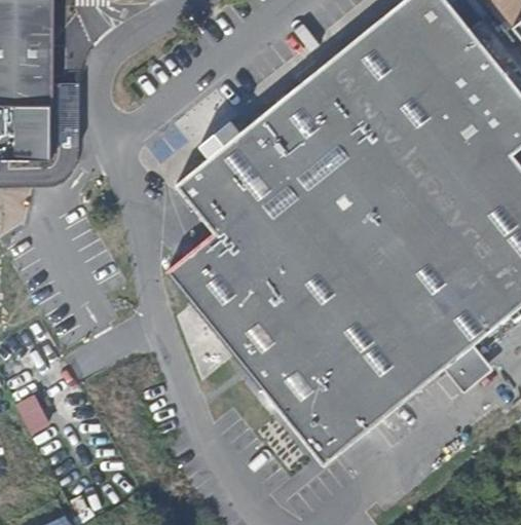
[(0,160),(51,160),(52,0),(0,0),(0,160)]
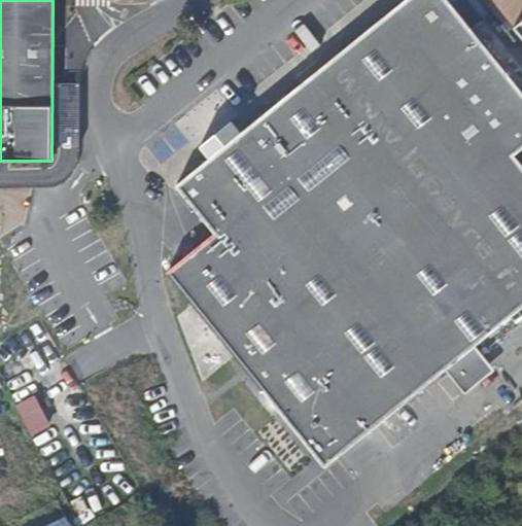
[(402,0),(374,24),(337,54),(240,132),(232,120),(229,117),(199,143),(201,146),(209,156),(175,184),(181,193),(215,233),(181,260),(168,272),(326,466),(344,452),(374,427),(425,386),(446,369),(476,345),(521,306),(521,164),(514,154),(521,147),(521,91),(471,28),(447,0),(402,0)]
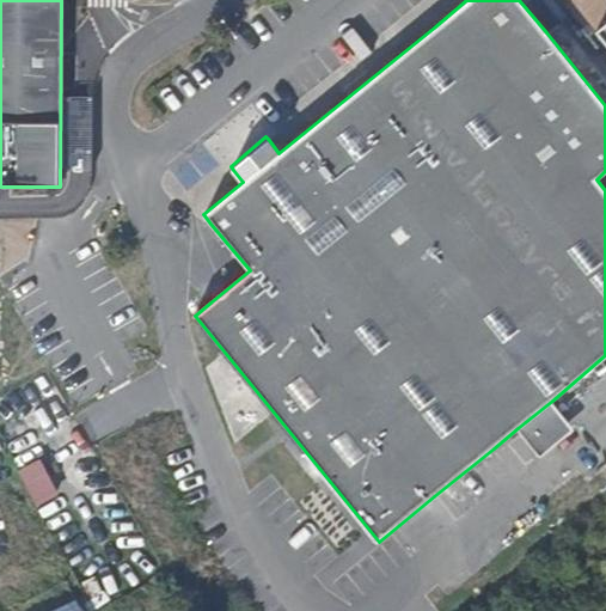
[(536,448),(569,421),(552,401),(518,428),(536,448)]
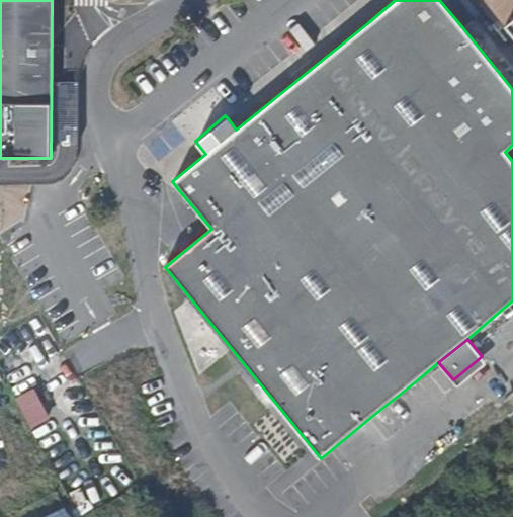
[(485,361),(482,356),(453,379),(458,385),(485,361)]
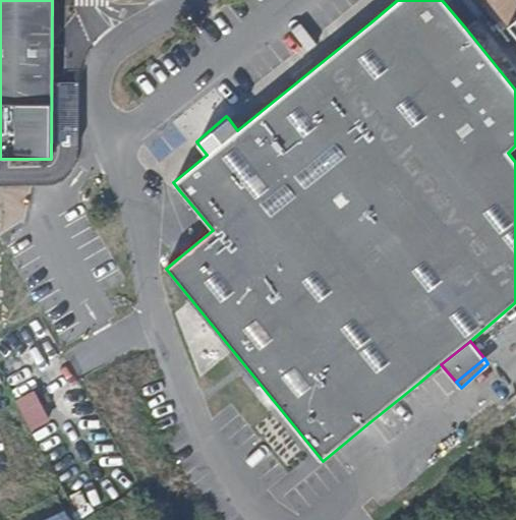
[(29,389),(10,400),(27,428),(46,418),(29,389)]
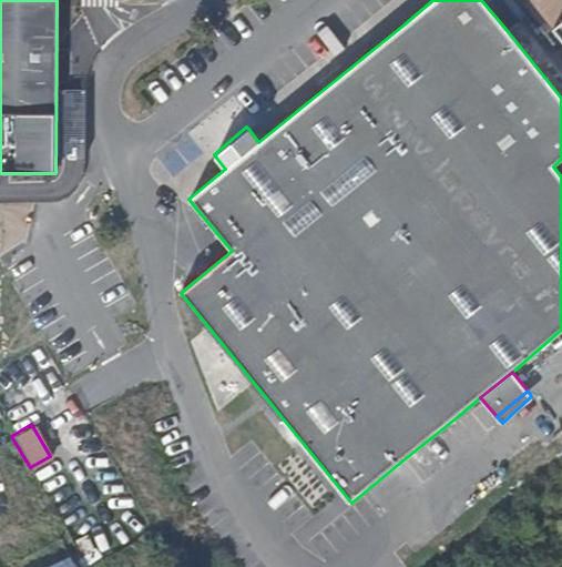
[(288,453),(273,464),(307,507),(323,495),(288,453)]
